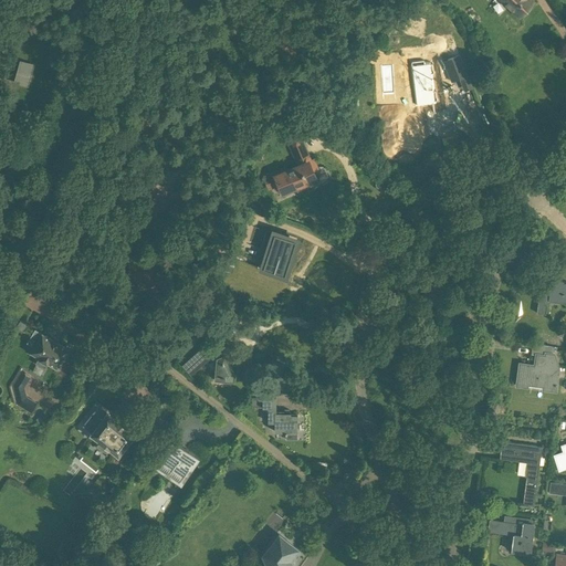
[(501,0),(519,17),(533,1),(531,0),(501,0)]
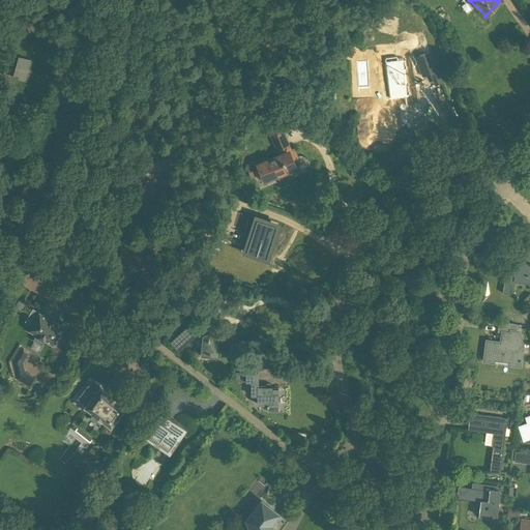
[(371,10),(365,27),(388,33),(392,17),(371,10)]
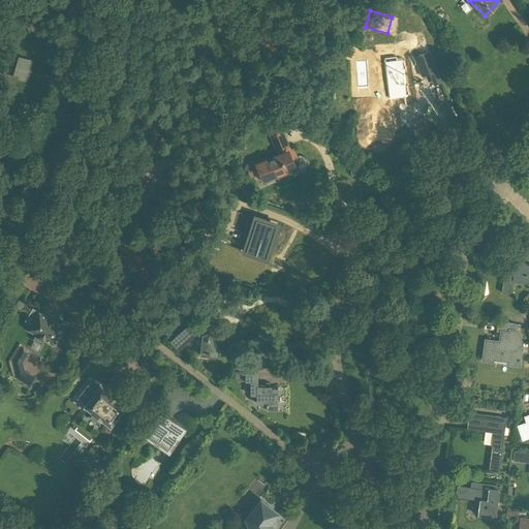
[(421,38),(421,39),(423,56),(423,57),(434,56),(432,37),(421,38)]
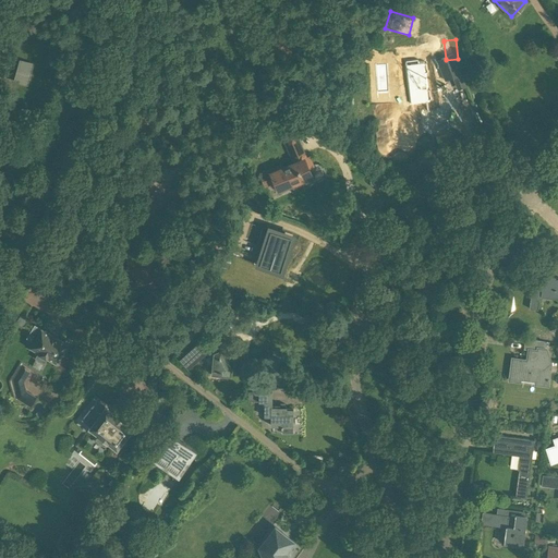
[(19,59),(13,83),(27,86),(34,63),(19,59)]
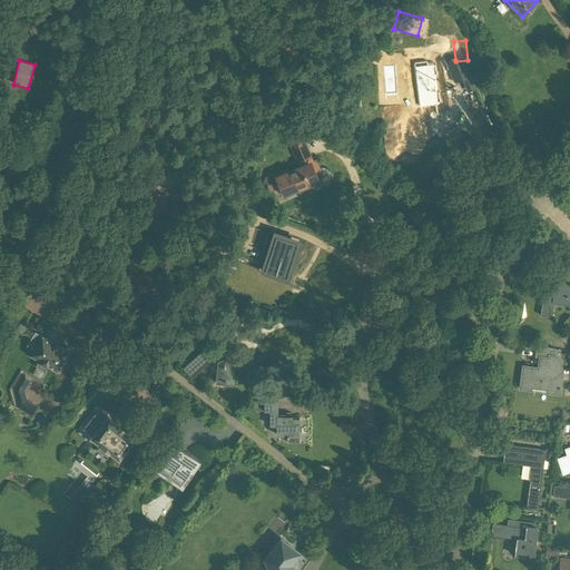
[(416,74),(406,74),(409,91),(419,90),(420,105),(433,104),(438,104),(438,105),(439,105),(436,82),(435,82),(434,74),(435,74),(434,61),(433,62),(434,64),(416,65),(416,74)]
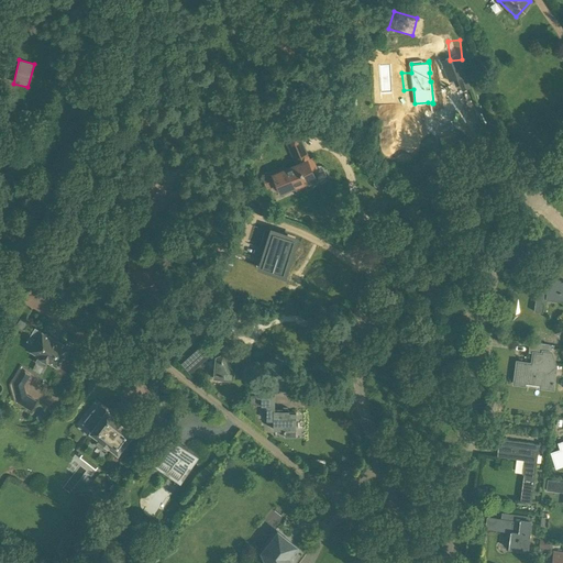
[(307,154),(308,153),(297,129),(283,134),(284,139),(294,159),(296,163),(284,168),(283,166),(262,175),(267,187),(277,183),(280,191),(313,177),(309,166),(315,164),(312,157),(309,158),(307,154)]
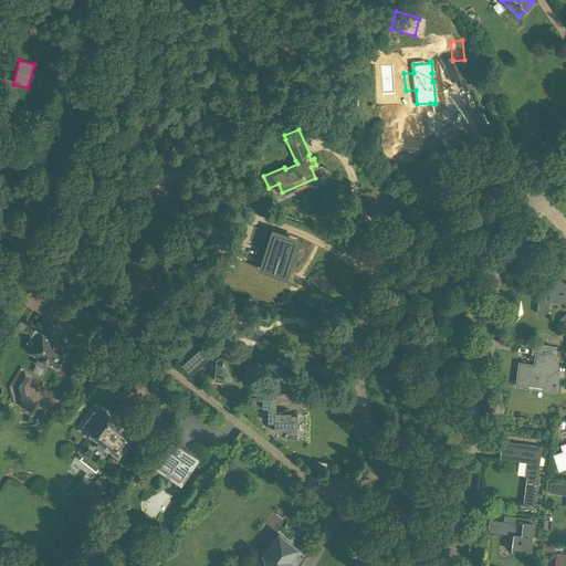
[(285,260),(292,239),(281,236),(280,239),(272,237),(268,251),(262,249),(259,261),(281,268),(283,259),(285,260)]
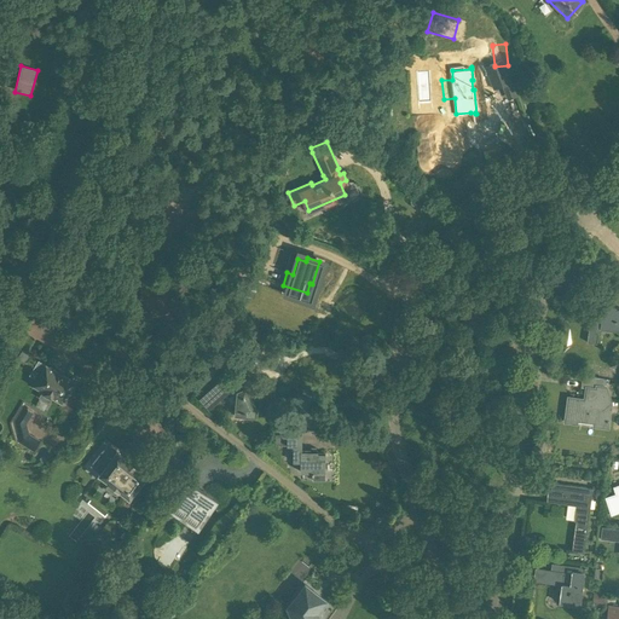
[(599,313),(591,312),(586,342),(596,343),(599,329),(600,329),(618,331),(618,308),(602,306),(601,314),(599,314),(599,313)]
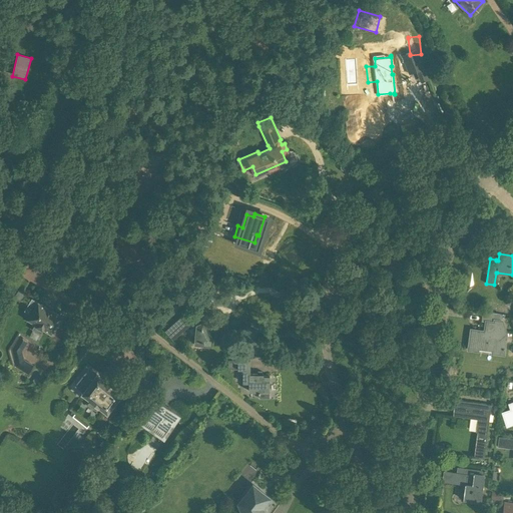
[(187,266),(182,265),(178,276),(183,278),(187,266)]
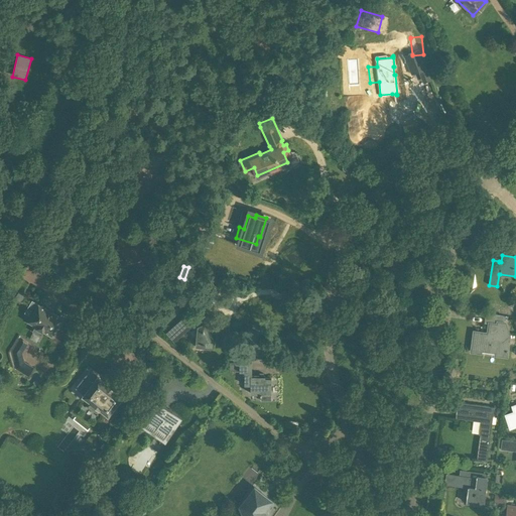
[(44,331),(51,336),(61,318),(38,304),(37,304),(31,300),(28,306),(34,310),(27,321),(35,326),(33,330),(41,335),(44,331)]
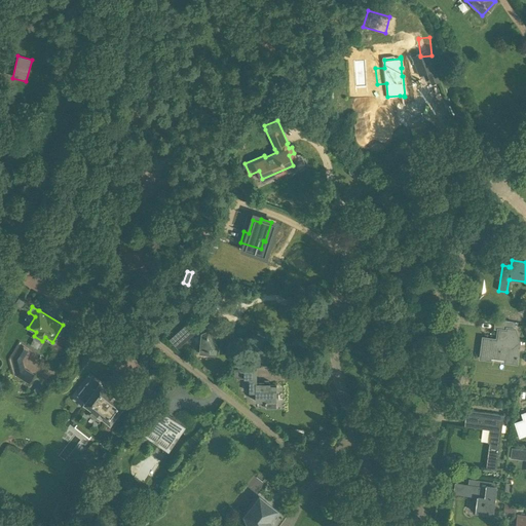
[(177,348),(193,333),(196,336),(194,339),(196,343),(200,343),(199,352),(217,354),(218,347),(213,337),(219,334),(207,320),(201,325),(194,317),(172,338),(174,340),(171,342),(177,348)]
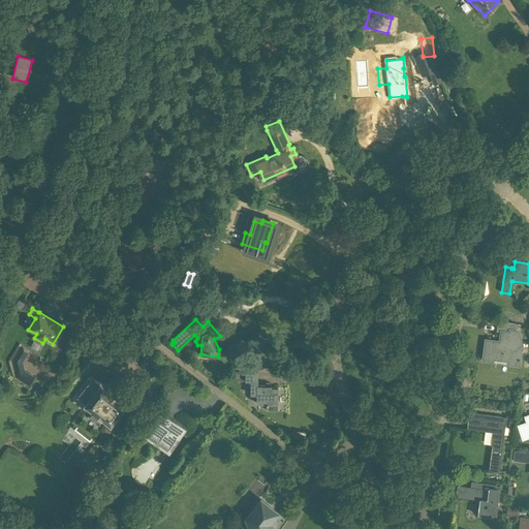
[(496,332),(501,332),(499,342),(486,340),(483,361),(492,362),(493,356),(507,359),(506,364),(519,366),(522,344),(518,331),(515,331),(516,323),(498,320),(496,332)]
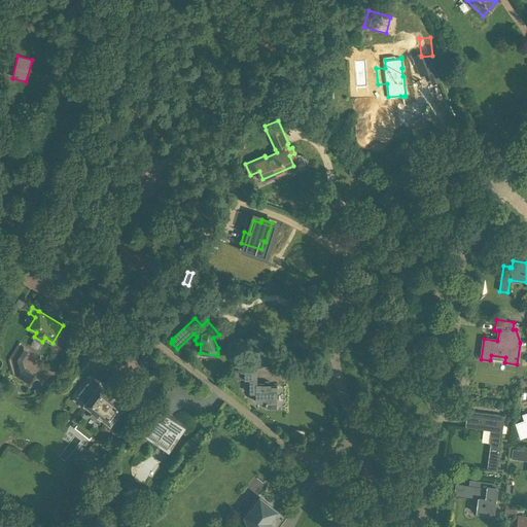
[(25,353),(19,349),(12,359),(16,377),(29,384),(32,378),(25,374),(21,359),(25,353)]
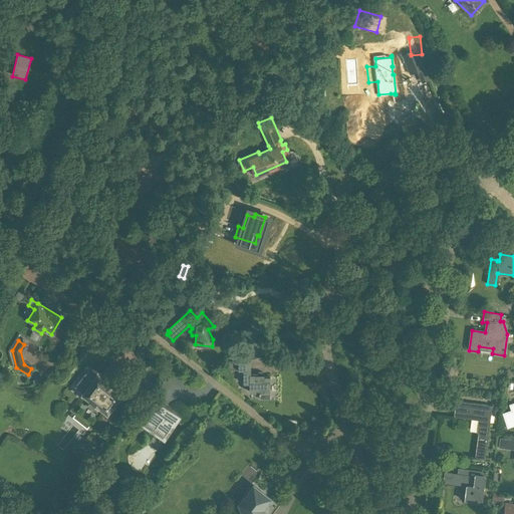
[(270,399),(270,392),(270,376),(263,376),(263,374),(250,374),(250,360),(229,360),(229,370),(243,370),(243,383),(249,383),(249,392),(260,392),(259,399),(270,399)]
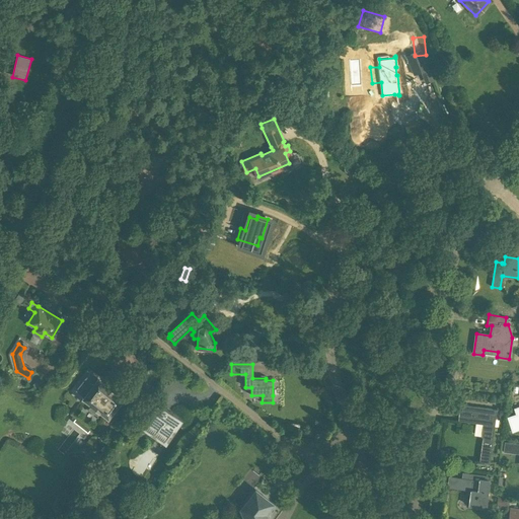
[(88,379),(81,388),(76,394),(108,419),(124,398),(115,391),(106,385),(97,378),(93,383),(88,379)]
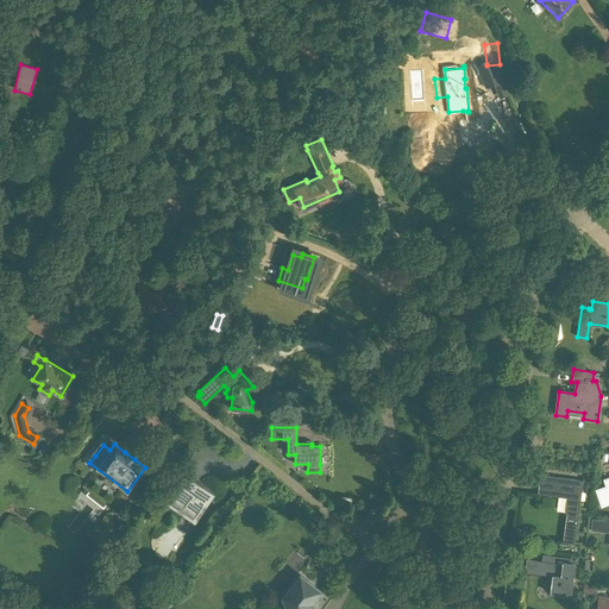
[(540,475),(538,494),(569,497),(563,541),(575,542),(583,481),(540,475)]
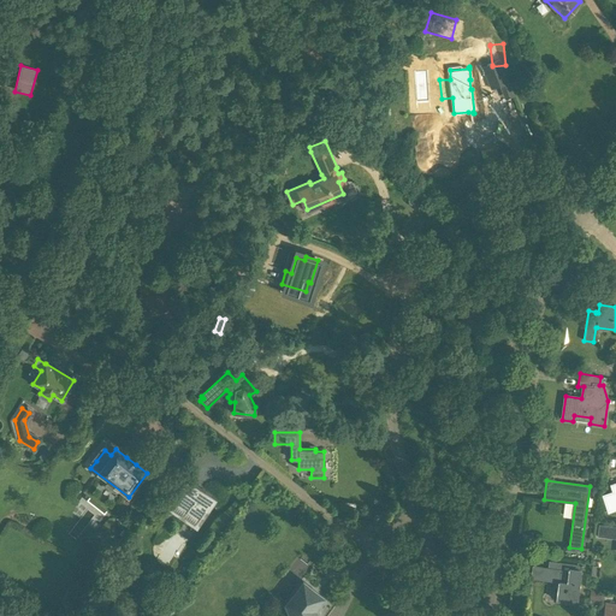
[(615,484),(611,486),(614,492),(603,496),(608,511),(615,508),(615,484)]
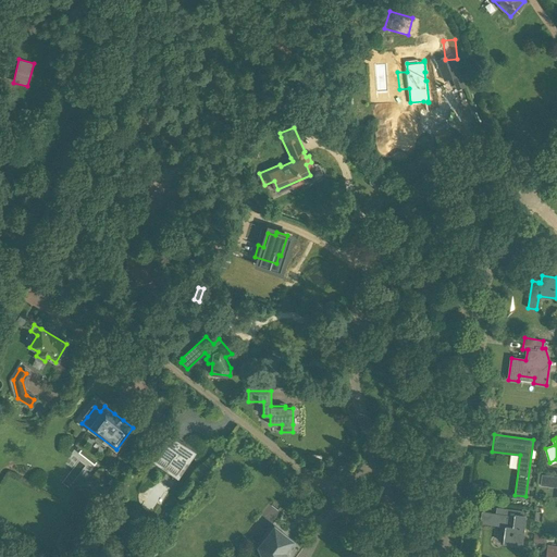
[(194,449),(183,442),(174,453),(163,445),(158,453),(181,468),(194,449)]
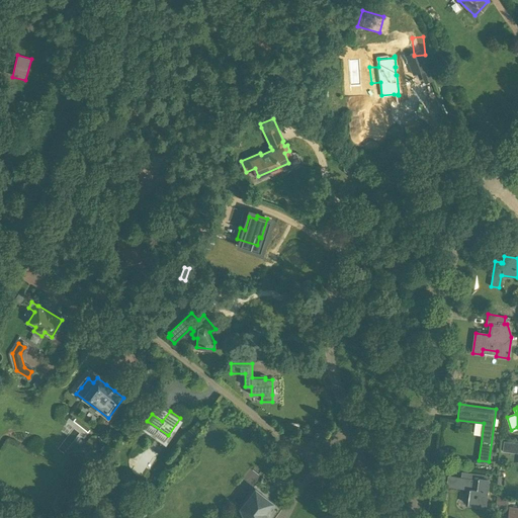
[(502,451),(517,452),(517,442),(504,441),(502,451)]
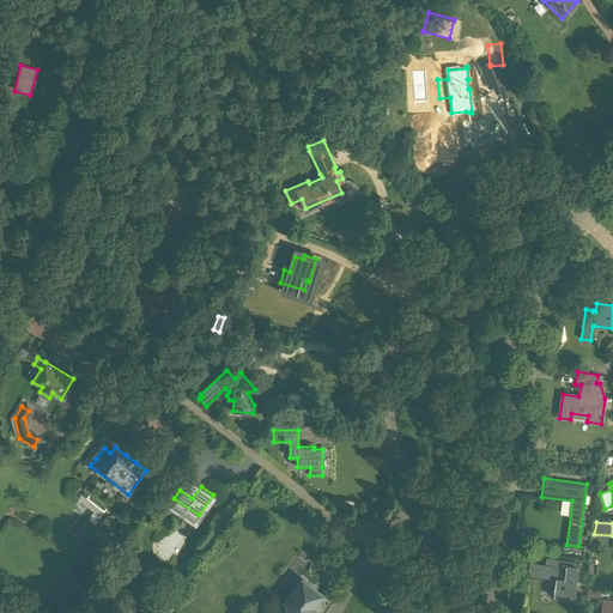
[(137,541),(141,534),(134,529),(129,536),(137,541)]
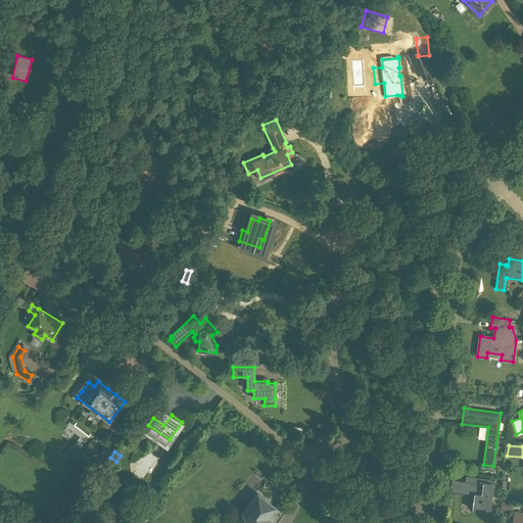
[(483,484),(466,482),(453,481),(450,491),(474,493),(472,509),(489,511),(493,484),(490,483),(491,480),(483,479),(483,484)]
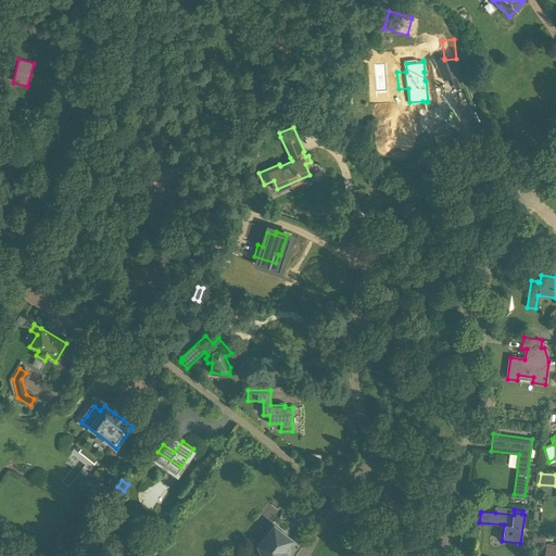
[(293,540),(291,539),(288,535),(287,538),(282,534),(283,532),(274,526),(258,545),(263,555),(287,555),(285,550),(293,540)]
